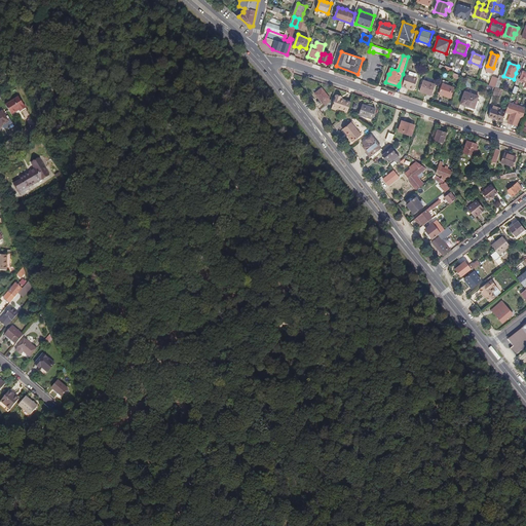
[(446,65),(444,71),(460,76),(461,74),(451,71),(452,67),(446,65)]
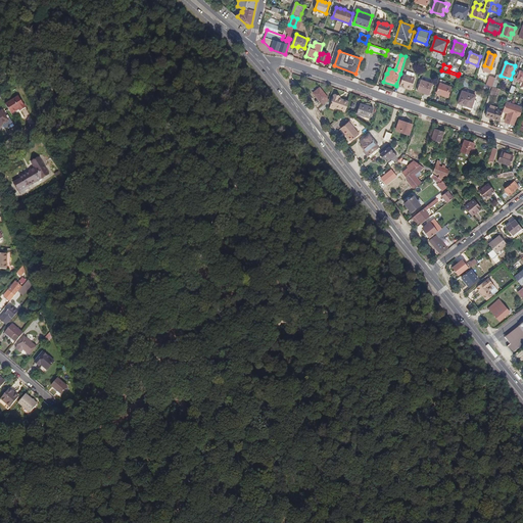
[(400,74),(396,84),(399,86),(399,84),(403,86),(411,88),(415,78),(403,74),(402,76),(400,74)]
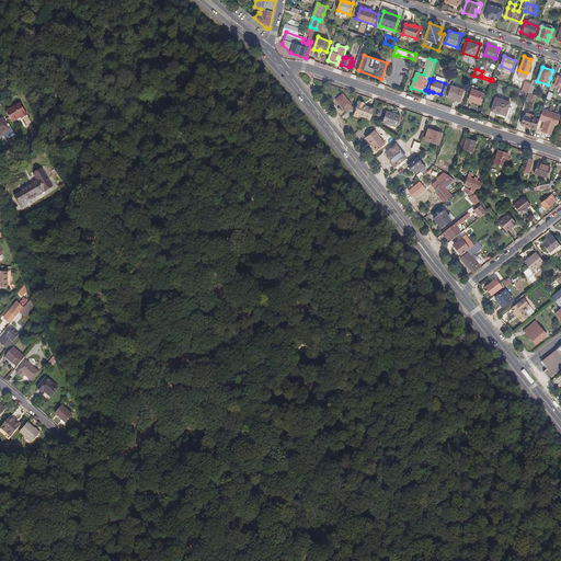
[(528,90),(531,80),(526,79),(523,88),(528,90)]
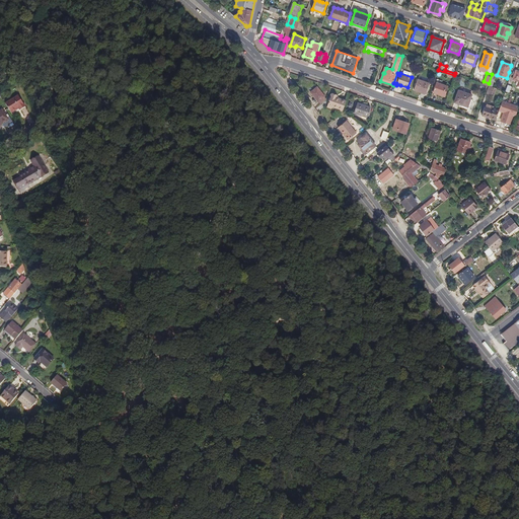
[(426,93),(429,83),(418,79),(414,89),(426,93)]
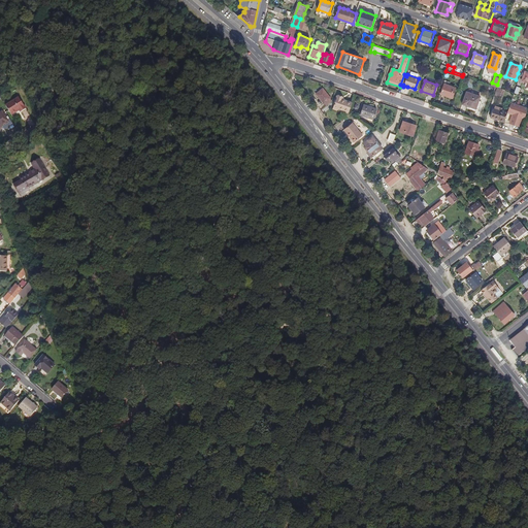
[(452,100),(455,90),(443,86),(440,96),(452,100)]
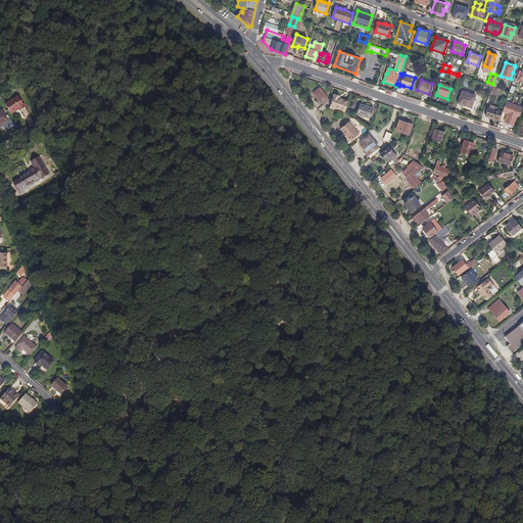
[(322,102),(324,105),(329,101),(329,99),(328,97),(320,88),(314,94),(321,103),(322,102)]
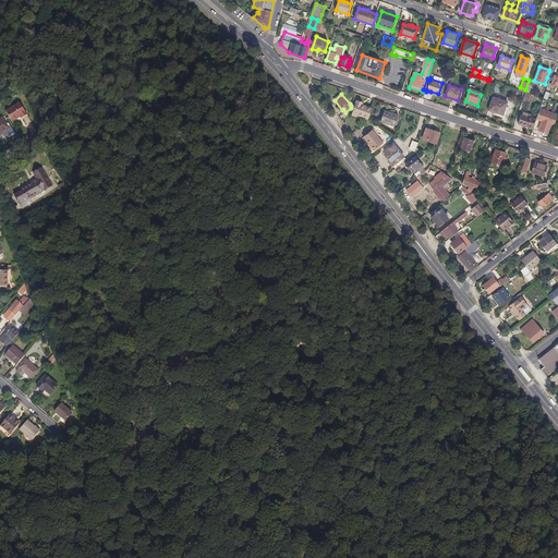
[(528,95),(524,94),(522,102),(528,104),(531,96),(528,95)]
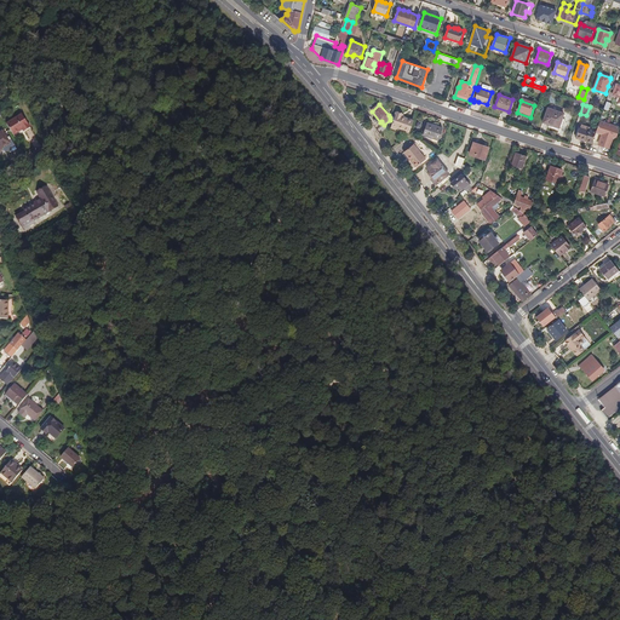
[(558,127),(563,113),(547,108),(543,122),(558,127)]
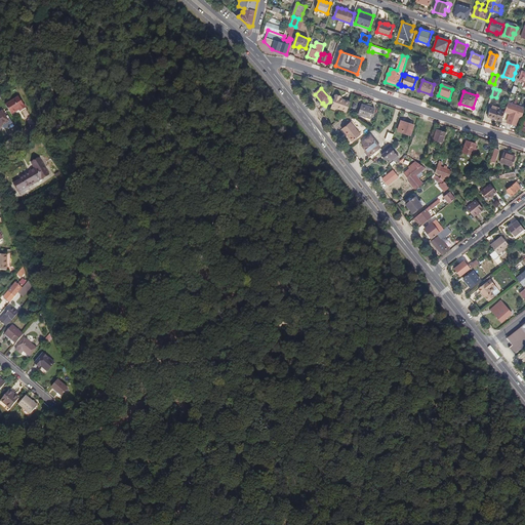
[(337,109),(348,112),(350,104),(340,99),(340,98),(335,96),(331,109),(336,111),(337,109)]
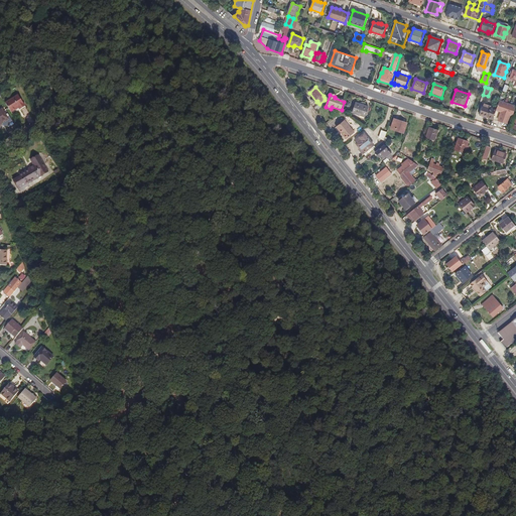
[(509,114),(512,115),(515,106),(499,100),(496,109),(501,111),(498,120),(506,123),(509,114)]
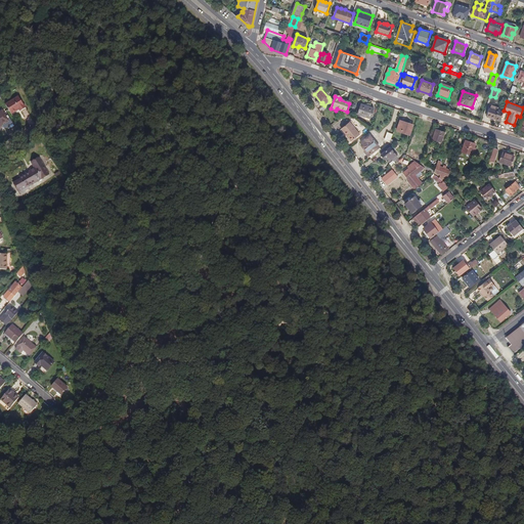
[(25,115),(17,103),(5,112),(11,121),(18,117),(19,118),(25,115)]
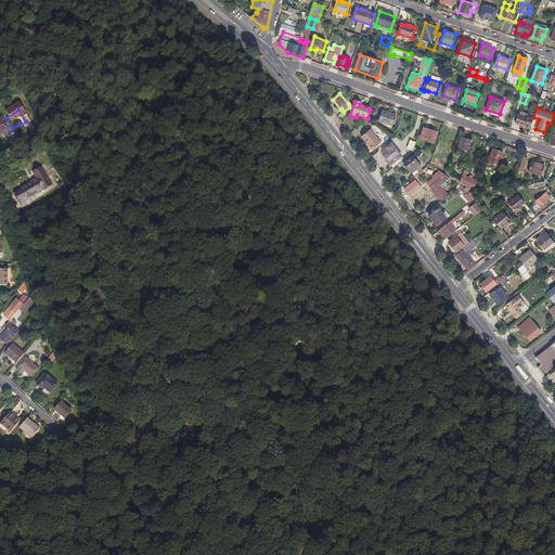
[(392,127),(396,116),(382,111),(378,121),(392,127)]
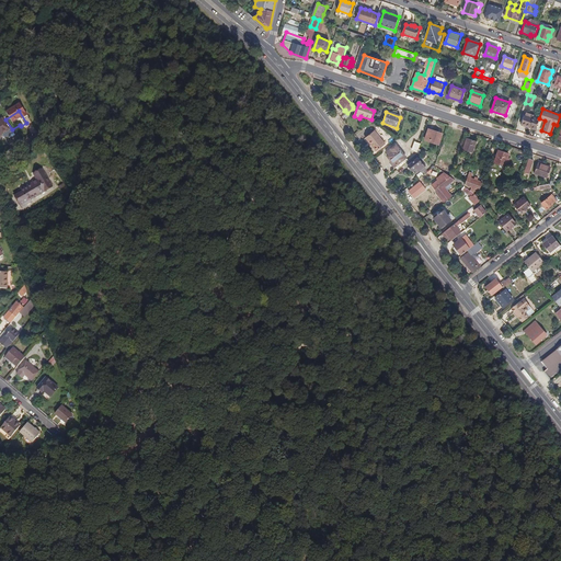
[(530,126),(536,128),(539,119),(534,117),(533,119),(524,116),(522,123),(530,126)]
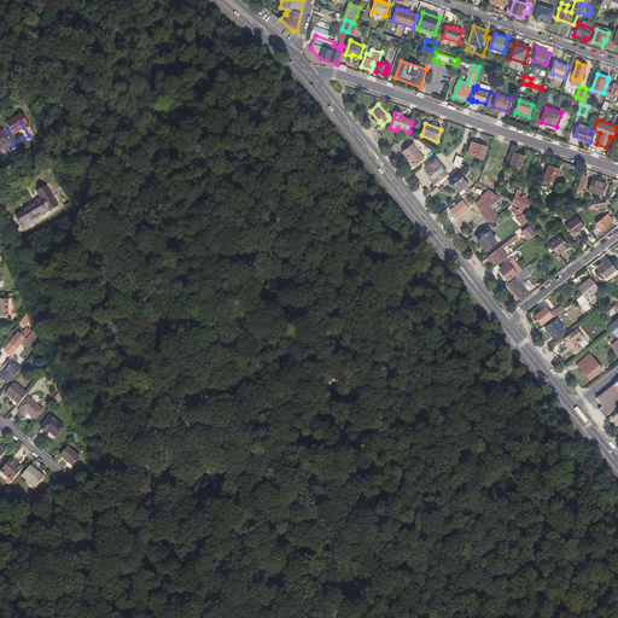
[(484,158),(487,149),(473,144),(470,153),(484,158)]
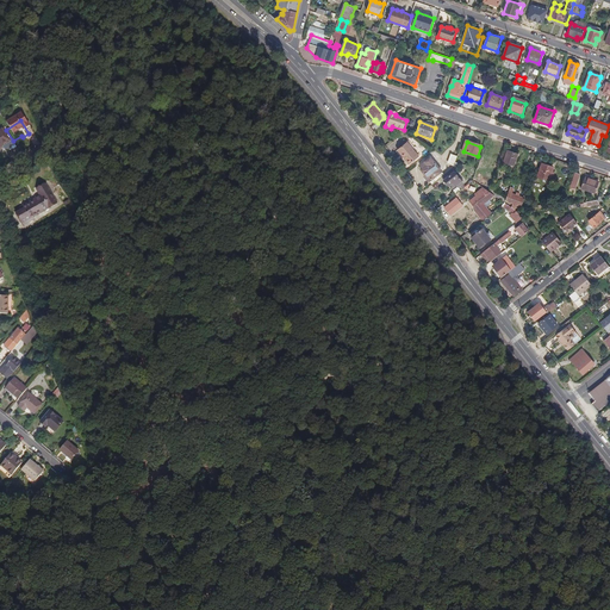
[(419,157),(408,143),(399,150),(411,165),(419,157)]
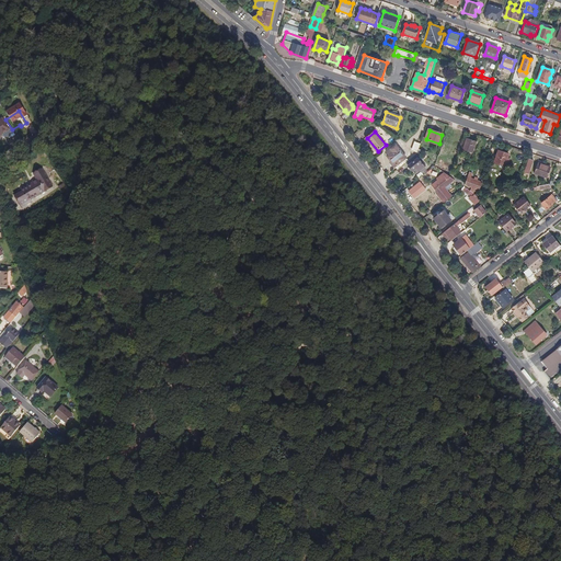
[(456,146),(458,136),(448,133),(445,144),(450,145),(450,144),(456,146)]
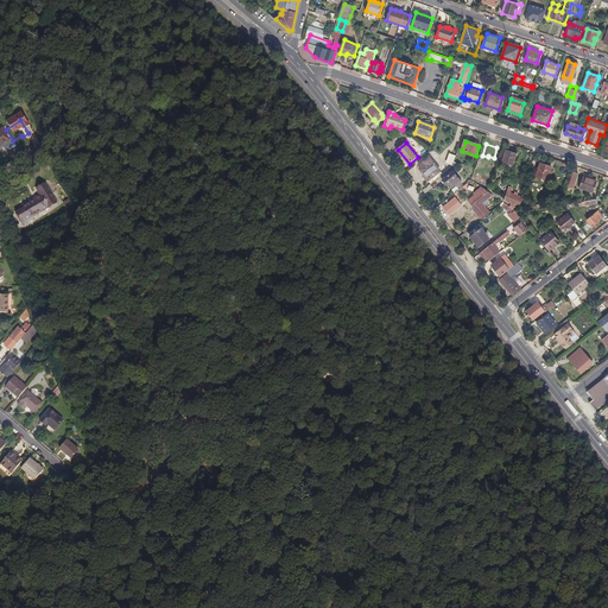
[(512,165),(515,153),(506,150),(502,162),(512,165)]
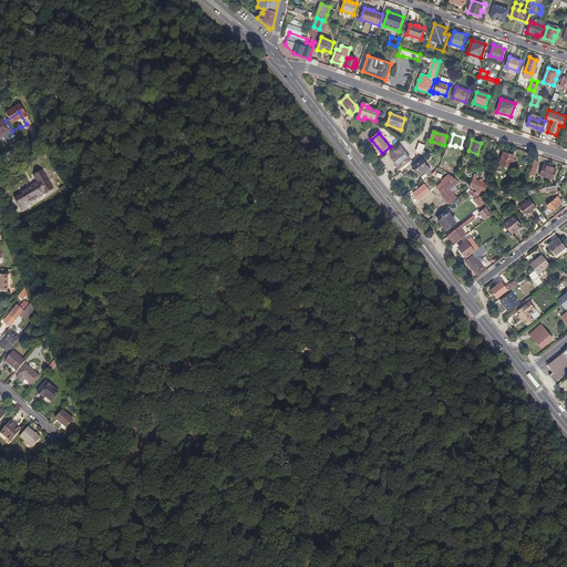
[(420,143),(416,152),(423,154),(425,144),(420,143)]
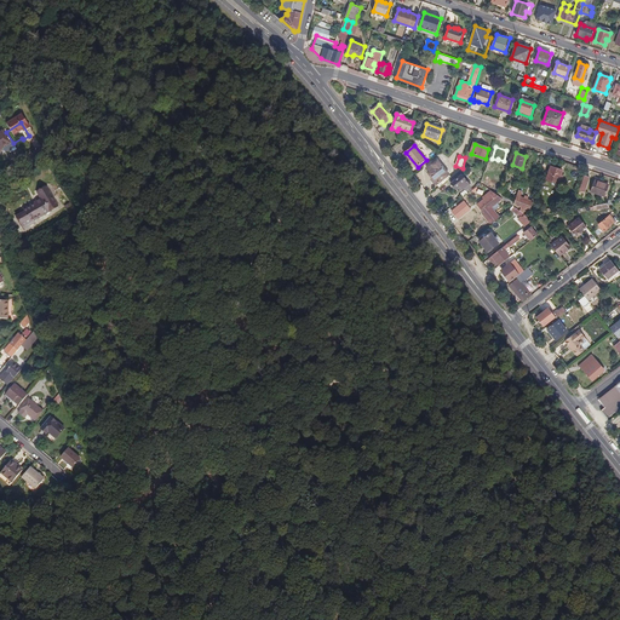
[(438,184),(449,174),(438,160),(432,164),(436,168),(430,173),(438,184)]
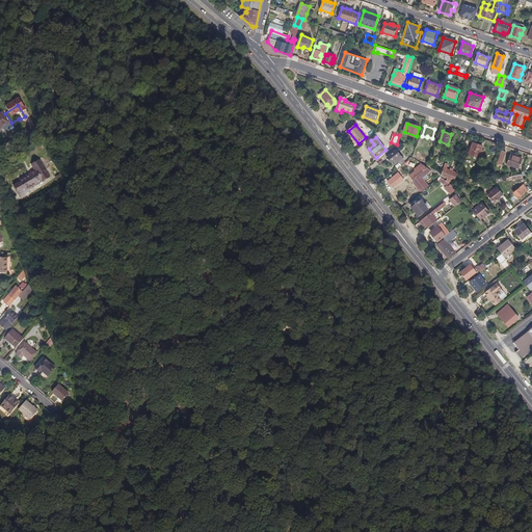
[(479,159),(483,147),(473,142),(470,154),(476,156),(475,158),(479,159)]
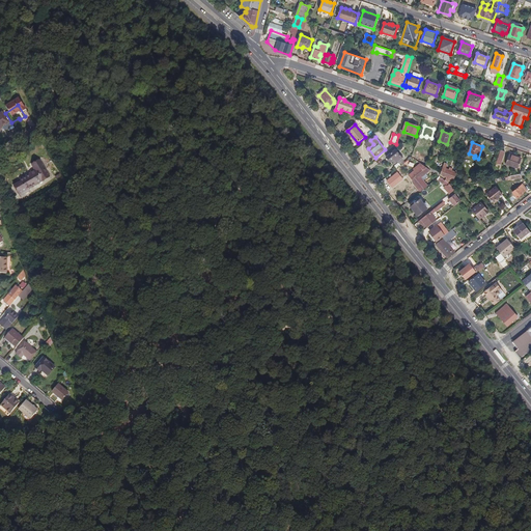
[(395,144),(385,154),(387,157),(395,149),(397,147),(395,144)]
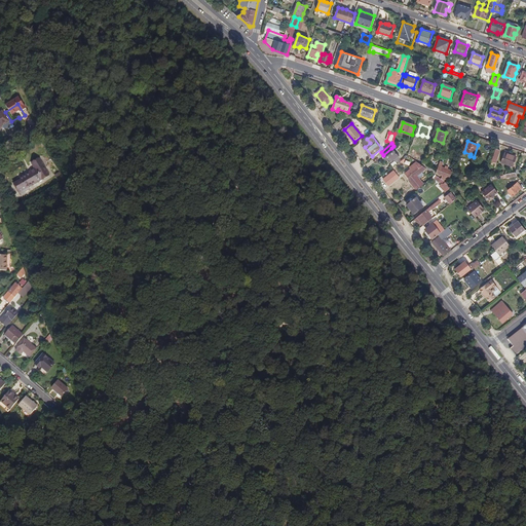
[(391,148),(383,155),(386,160),(390,157),(392,160),(395,159),(396,161),(400,158),(398,156),(399,156),(391,148)]
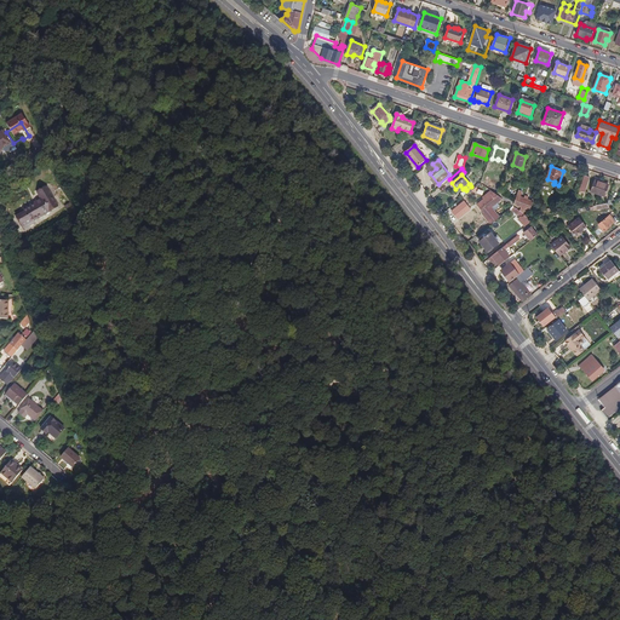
[(585,174),(579,190),(585,193),(590,177),(585,174)]
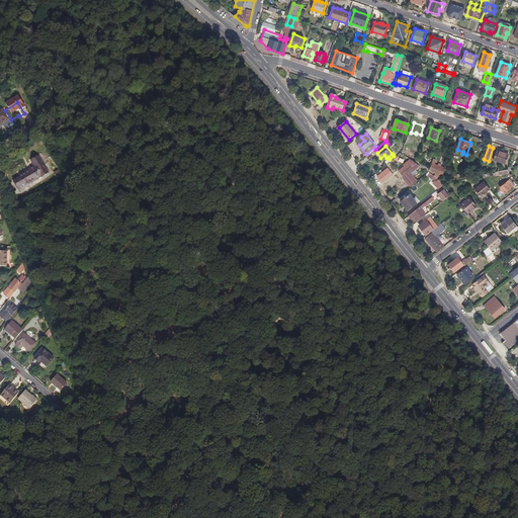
[(506,164),(509,155),(497,151),(494,160),(506,164)]
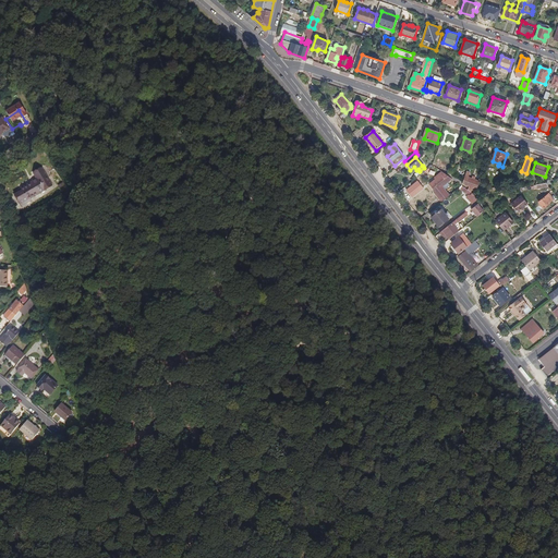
[(436,195),(441,202),(450,195),(443,186),(452,179),(448,176),(441,171),(435,178),(436,179),(429,184),(436,192),(437,193),(436,195)]
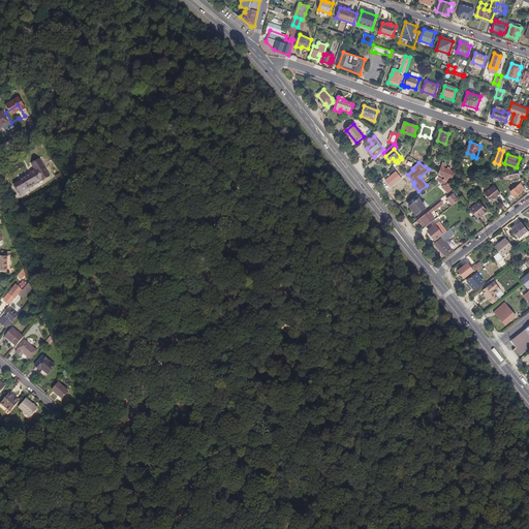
[(438,176),(444,180),(445,176),(453,179),(455,170),(444,167),(446,163),(443,162),(438,176)]
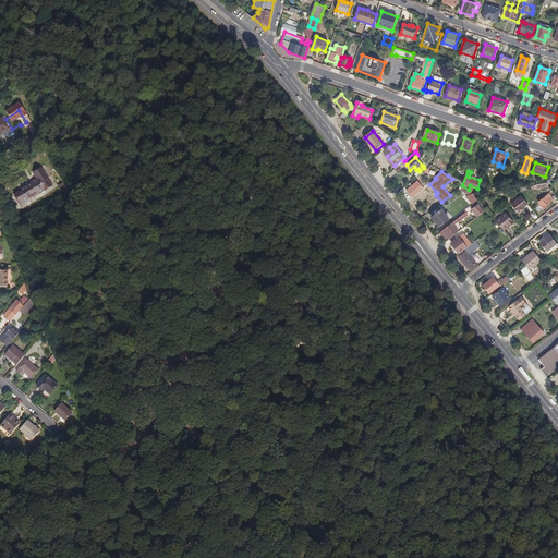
[(28,203),(50,191),(41,176),(34,180),(36,183),(32,186),(33,187),(21,195),(23,197),(16,202),(22,210),(31,206),(28,203)]
